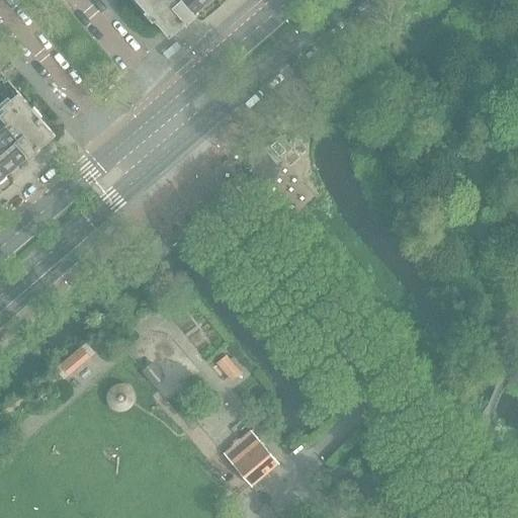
[(136,0),(157,24),(169,38),(185,24),(186,24),(195,16),(193,13),(202,5),(206,7),(212,2),(211,0),(136,0)]
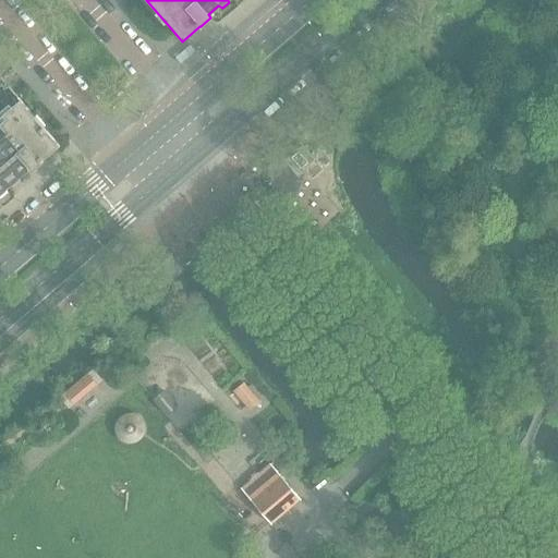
[(59,146),(20,100),(0,117),(0,177),(8,186),(9,185),(13,186),(20,181),(19,176),(28,168),(32,171),(41,162),(41,161),(59,146)]
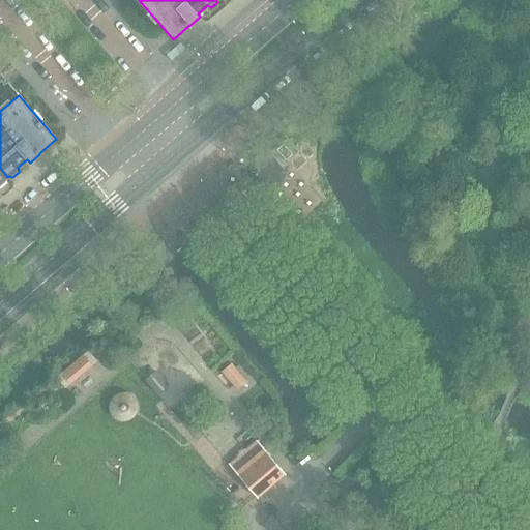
[(286,171),(287,167),(289,162),(297,152),(299,152),(287,138),(280,144),(274,143),(270,143),(265,145),(262,148),(260,152),(259,162),(260,172),(262,181),(266,189),(270,196),(277,188),(282,180),(286,171)]
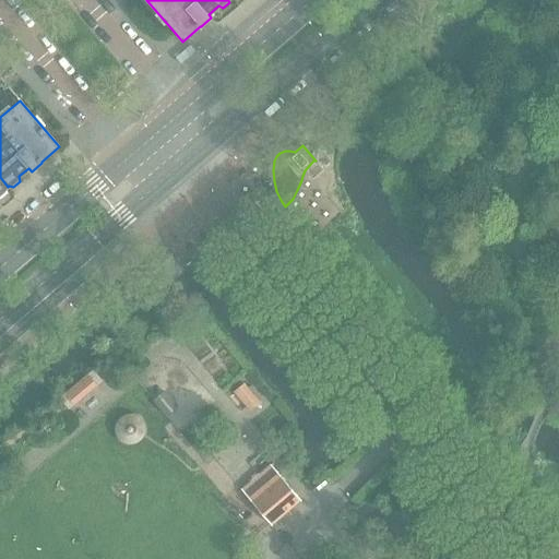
[(325,157),(321,162),(324,166),(330,162),(325,157)]
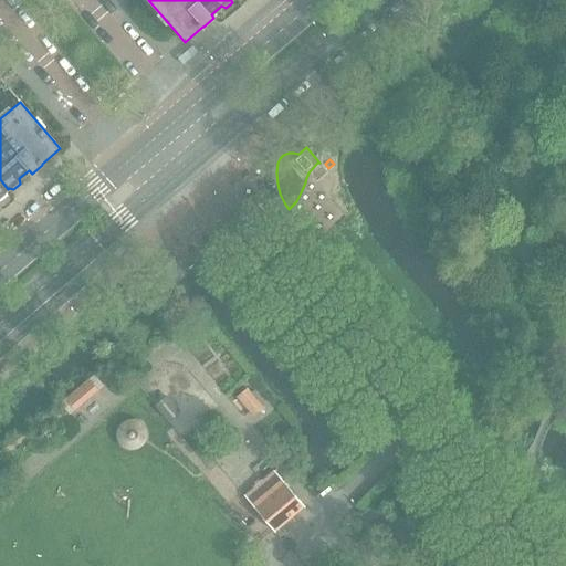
[(317,163),(308,173),(316,181),(326,173),(317,163)]
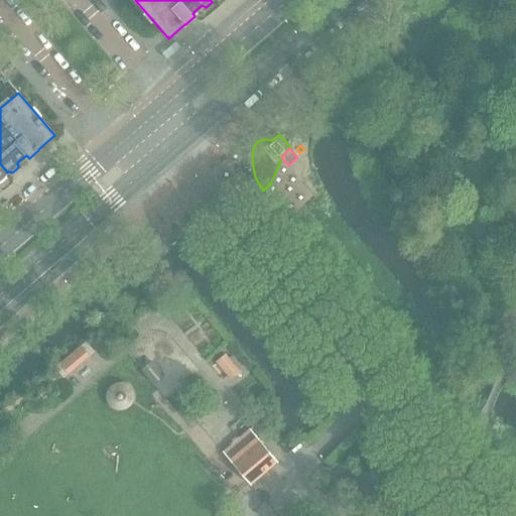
[(66,370),(86,354),(80,348),(60,364),(66,370)]
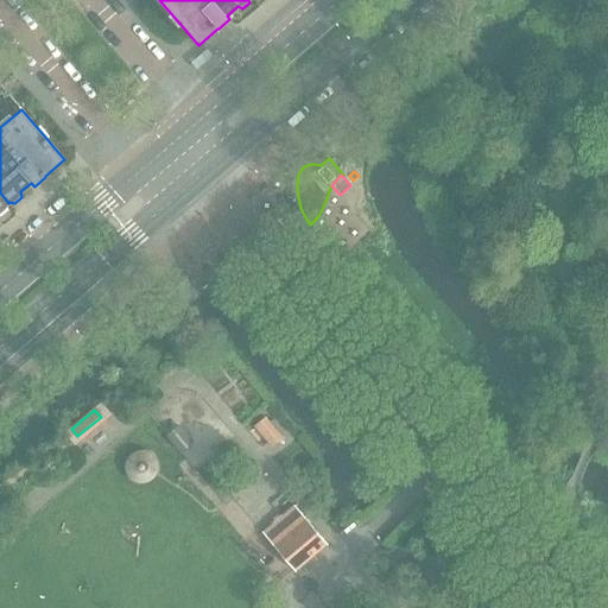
[(284,439),(265,418),(253,428),(272,449),(284,439)]
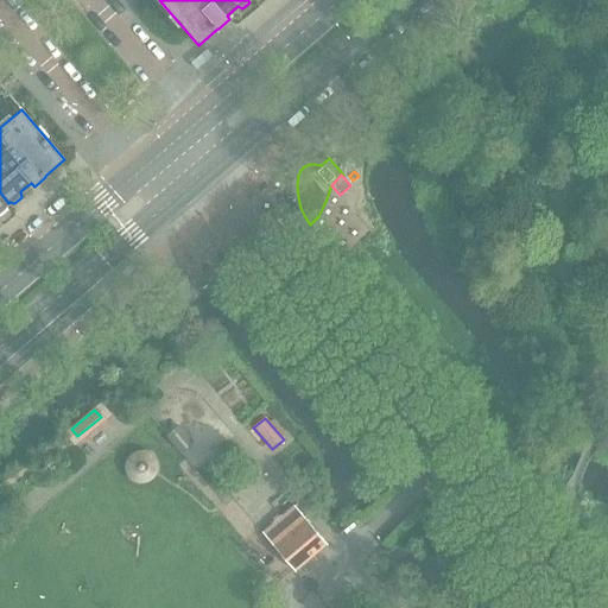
[(191,444),(176,428),(169,435),(183,451),(191,444)]
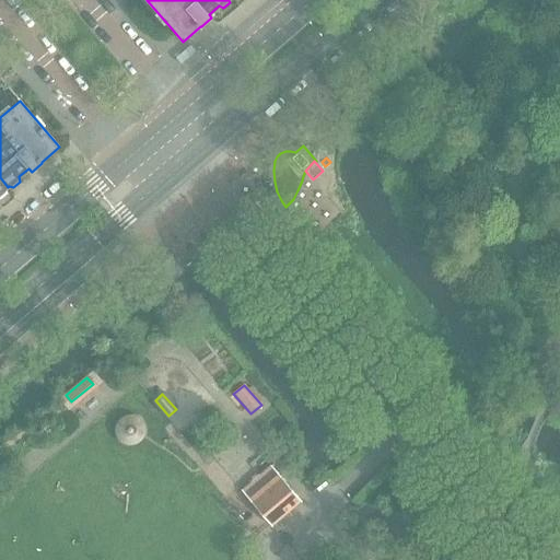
[(114,436),(117,441),(121,443),(126,444),(131,444),(136,442),(140,439),(142,434),(143,429),(142,424),(140,420),(136,416),(131,413),(127,413),(121,415),(117,418),(114,421),(113,427),(112,431),(114,436)]
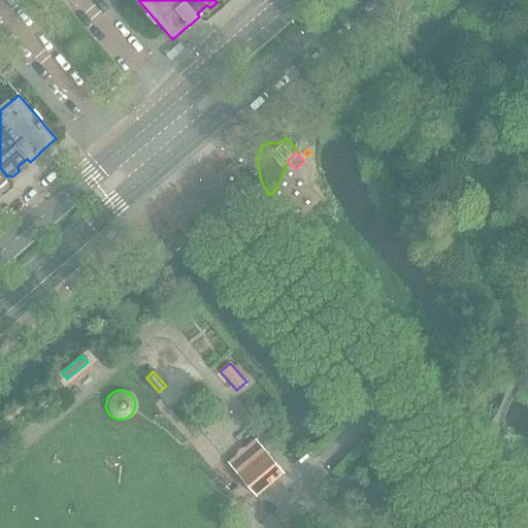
[(284,472),(256,439),(227,463),(256,496),(284,472)]
